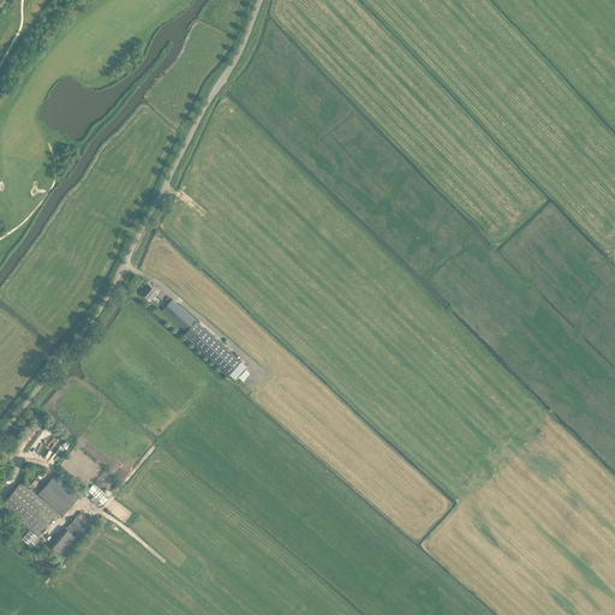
[(213,113),(221,113),(226,105),(221,102),(213,113)]
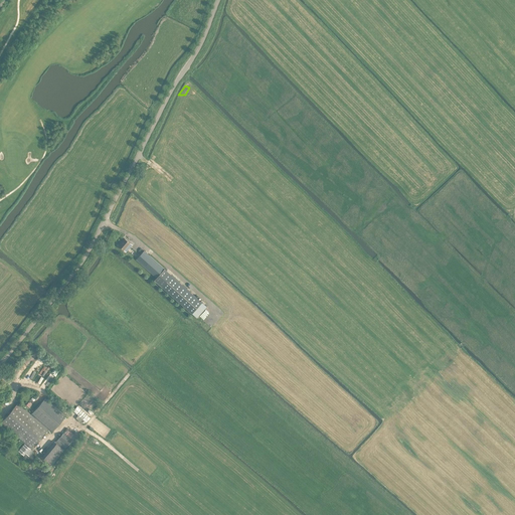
[(129,242),(124,238),(118,245),(123,249),(129,242)]
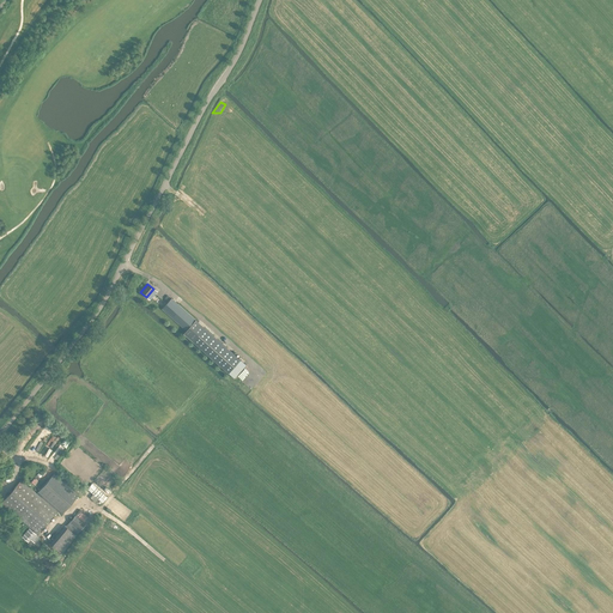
[(171,298),(162,309),(187,331),(196,320),(171,298)]
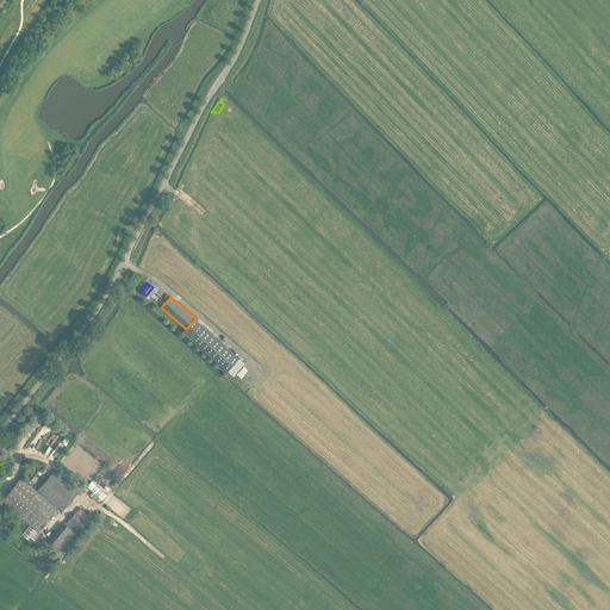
[(184,331),(234,375),(246,362),(195,318),(186,329),(184,331)]
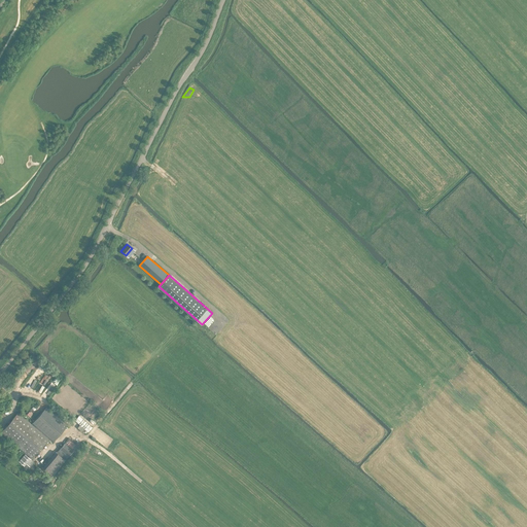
[(39,366),(32,376),(37,380),(44,371),(39,366)]
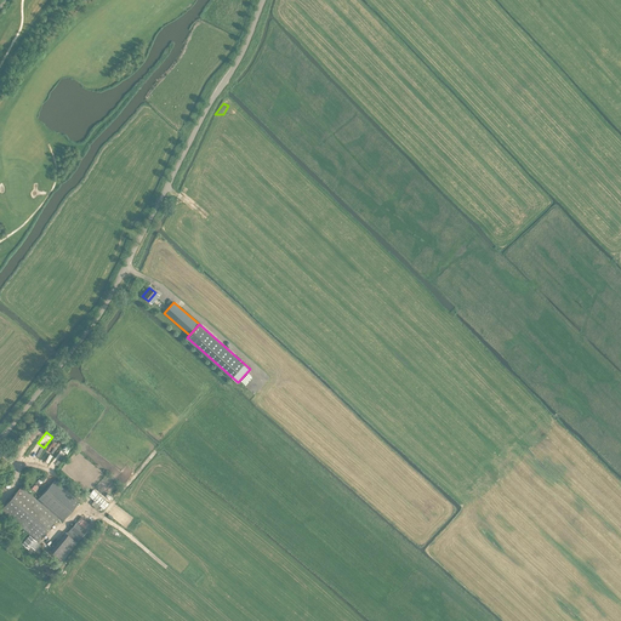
[(61,451),(66,455),(72,446),(67,443),(61,451)]
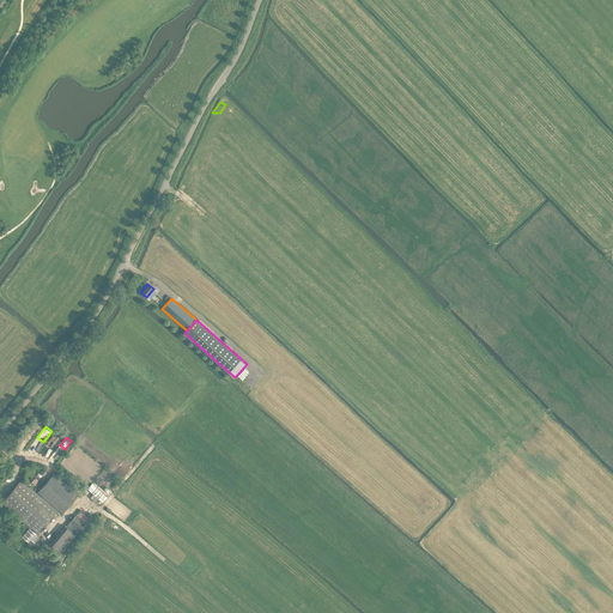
[(37,492),(62,514),(78,496),(54,474),(37,492)]
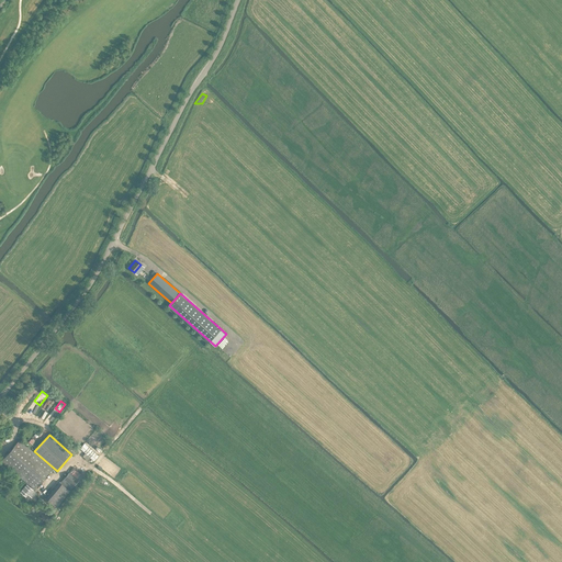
[(1,461),(34,490),(52,469),(33,452),(19,440),(1,461)]
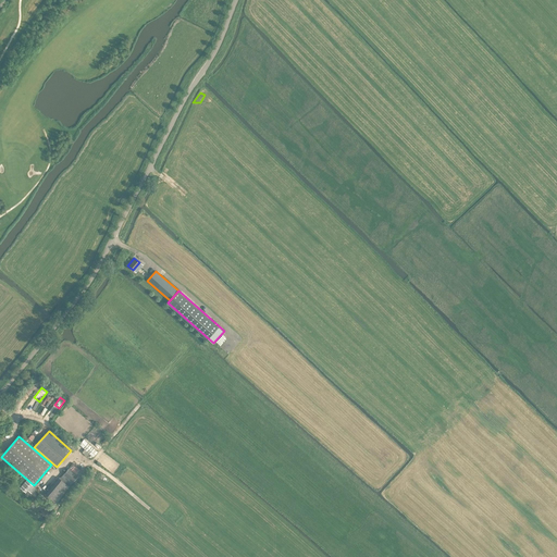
[(78,444),(93,457),(97,452),(83,440),(78,444)]
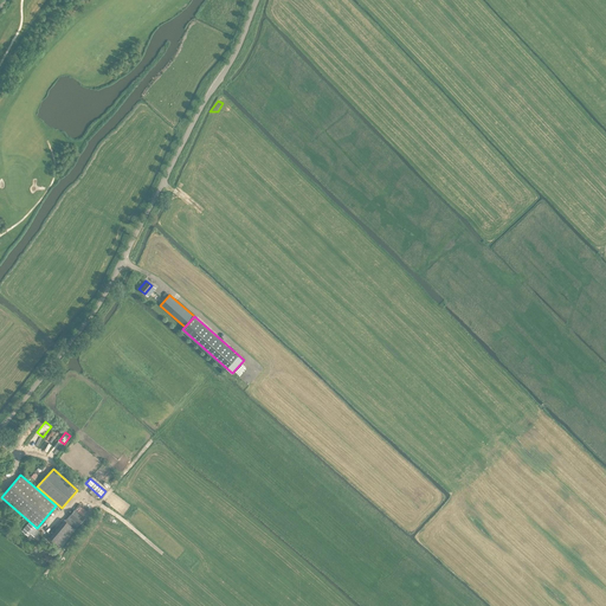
[(69,516),(79,524),(84,517),(75,509),(69,516)]
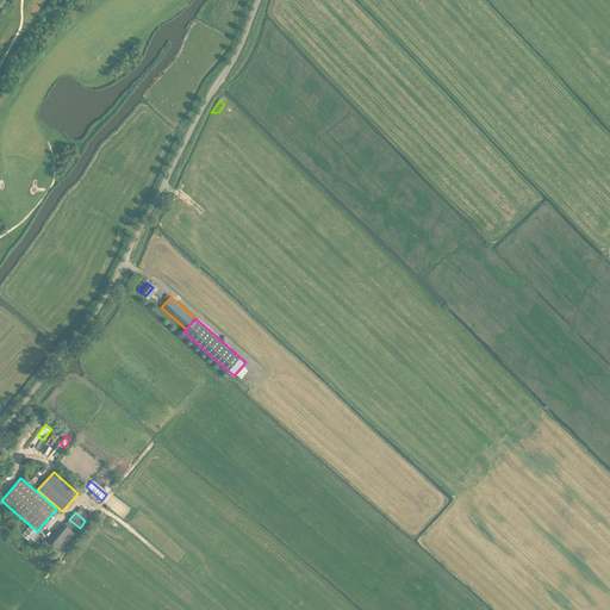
[(49,541),(61,551),(75,533),(64,523),(49,541)]
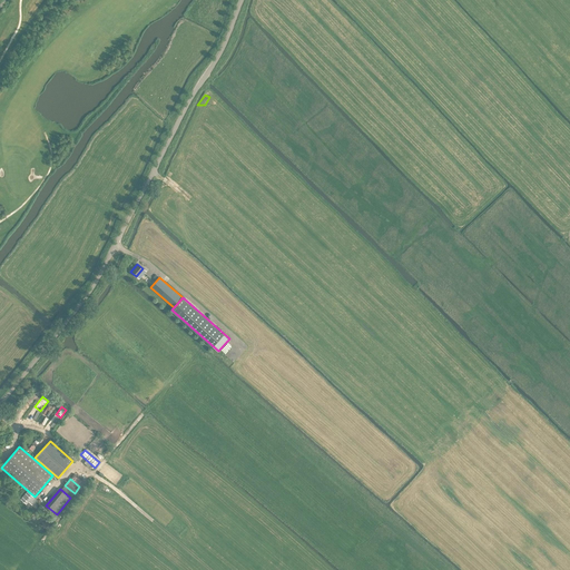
[(28,502),(32,505),(36,508),(38,504),(35,502),(37,500),(32,497),(27,491),(20,499),(27,504),(28,502)]
